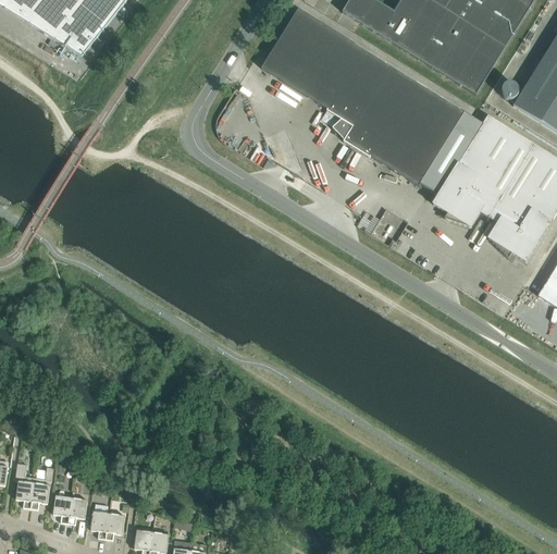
[(0,0),(0,3),(82,54),(125,0),(0,0)]
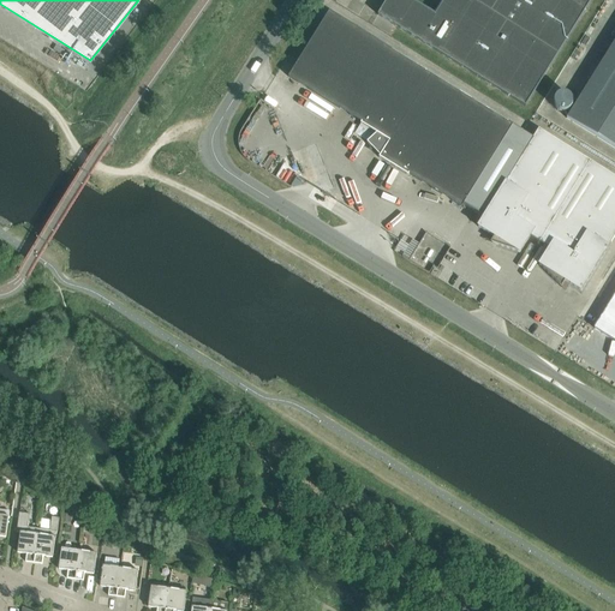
[(339,0),(358,12),(364,3),(360,0),(339,0)]
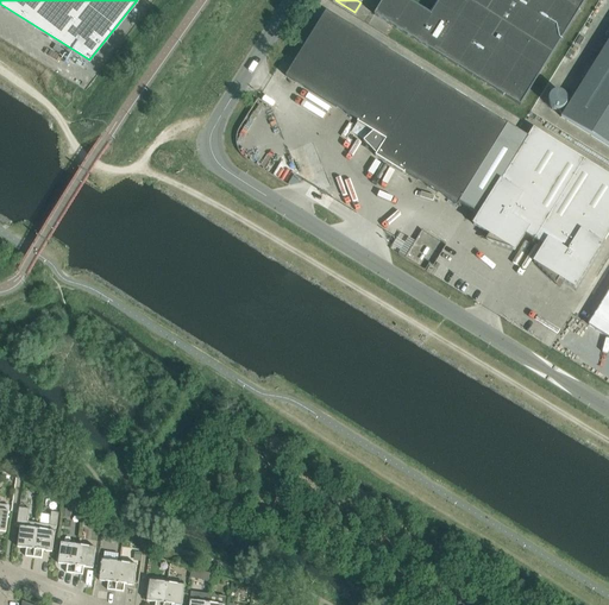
[(381,0),(374,12),(520,102),(583,0),(435,0),(431,11),(414,0),(381,0)]
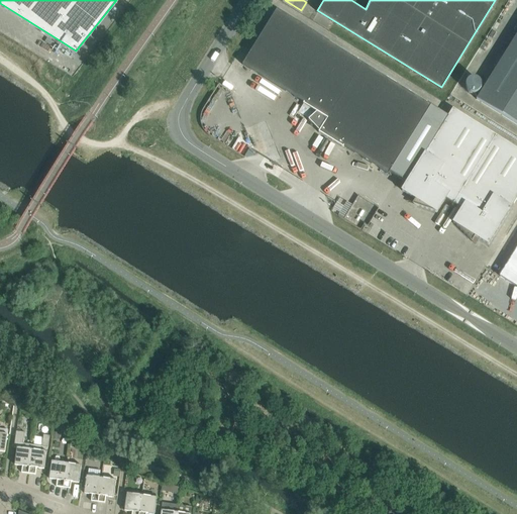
[(277,7),(242,62),(304,100),(303,101),(316,110),(308,117),(319,128),(318,130),(343,145),(343,143),(388,172),(431,103),(277,7)]
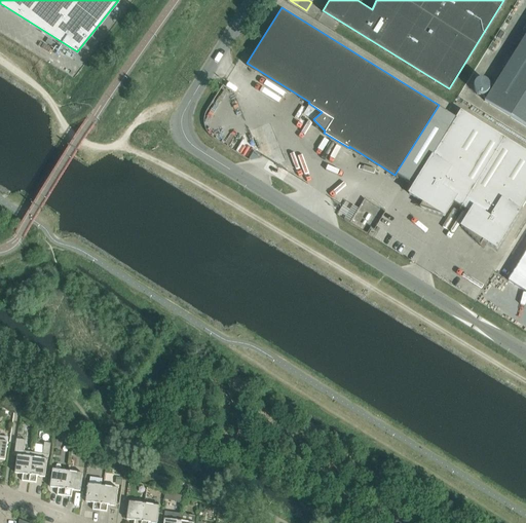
[(525,123),(525,30),(484,99),(525,123)]
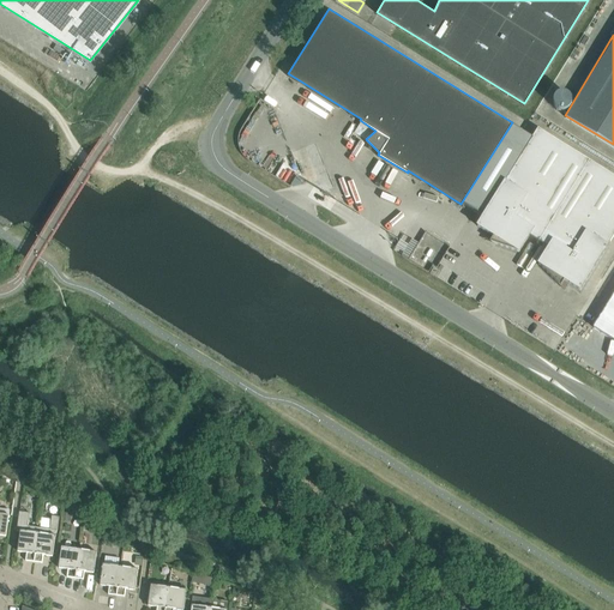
[(554,95),(553,98),(553,101),(554,104),(557,106),(558,107),(560,108),(563,108),(566,108),(569,106),(570,103),(571,101),(571,98),(571,95),(569,92),(566,91),(564,90),(560,90),(558,91),(555,92),(554,95)]
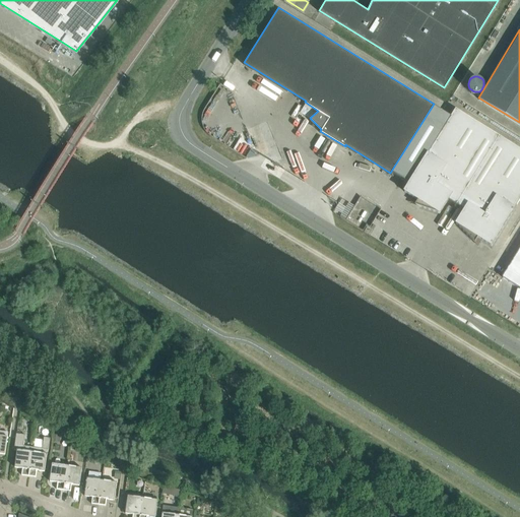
[(455,107),(450,116),(404,189),(421,200),(418,204),(440,211),(448,197),(453,200),(456,202),(499,134),(455,107)]
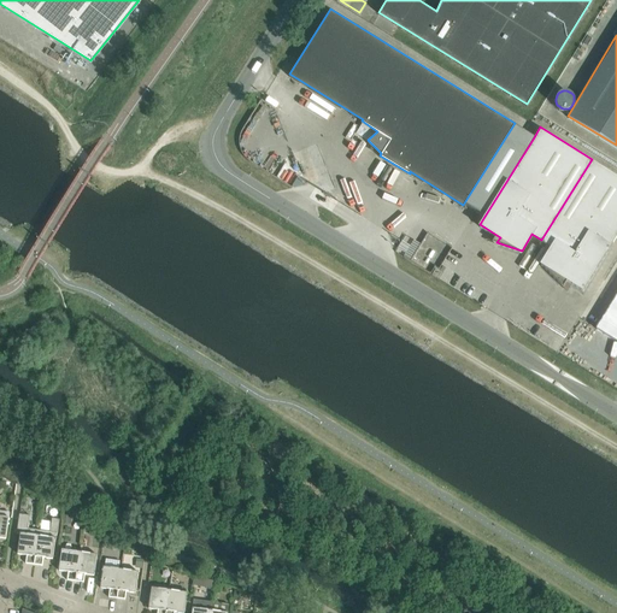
[(551,246),(545,257),(541,263),(559,281),(563,276),(582,288),(616,233),(616,174),(592,159),(541,240),(551,246)]
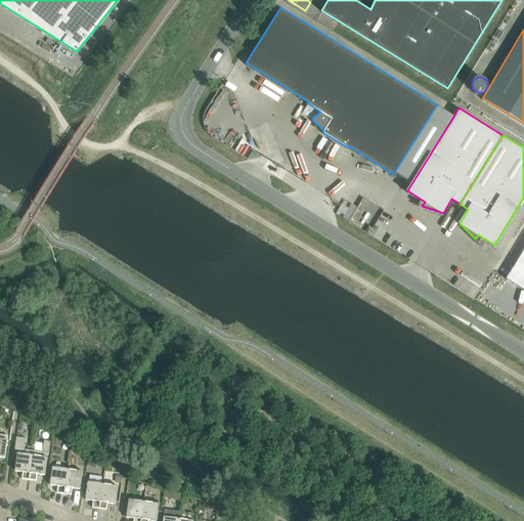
[(523,247),(506,277),(523,288),(523,247)]
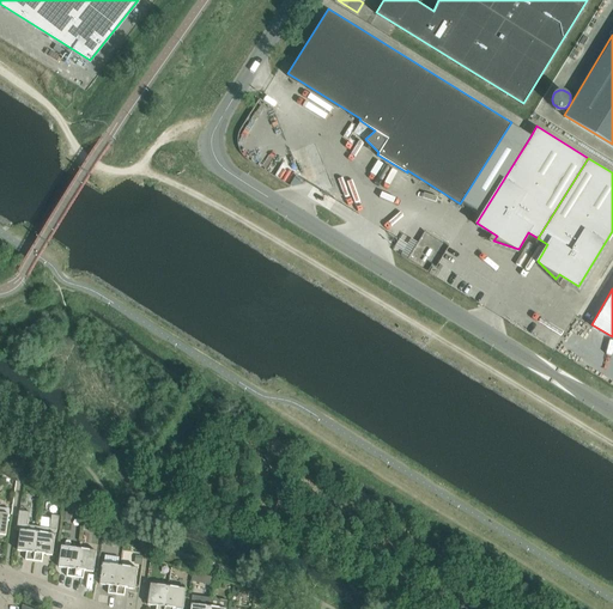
[(25,556),(34,558),(38,524),(28,522),(29,509),(19,507),(18,507),(16,527),(17,527),(20,528),(17,548),(26,549),(25,556)]
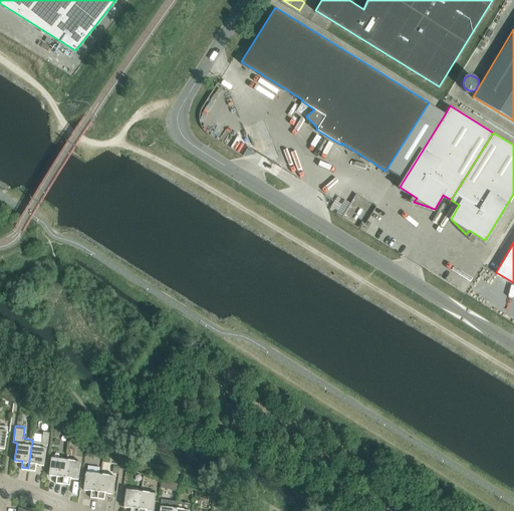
[(41,441),(32,440),(28,468),(35,469),(36,463),(44,464),(46,442),(47,442),(49,430),(43,430),(41,441)]
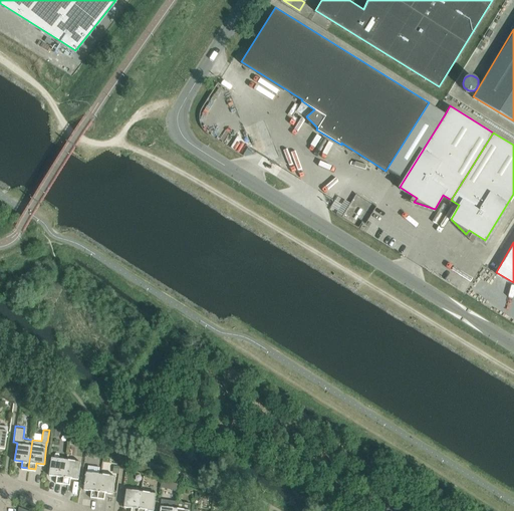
[(56,481),(62,482),(66,458),(51,456),(49,473),(56,474),(56,481)]
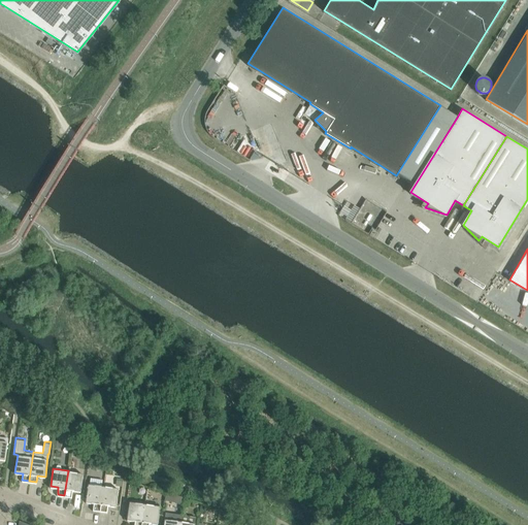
[(68,470),(64,495),(72,496),(72,489),(80,490),(83,472),(68,470)]
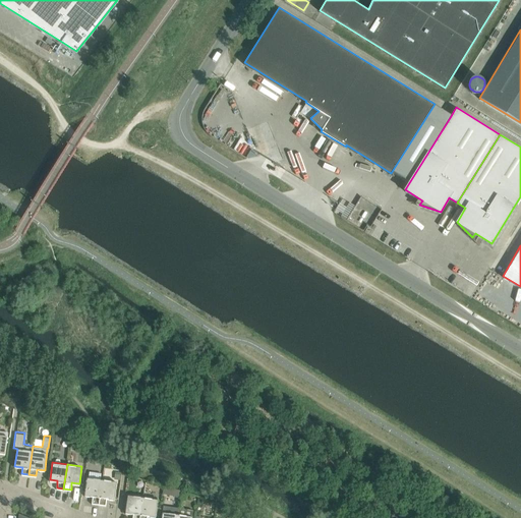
[(92,502),(99,503),(102,478),(87,476),(84,495),(93,496),(92,502)]
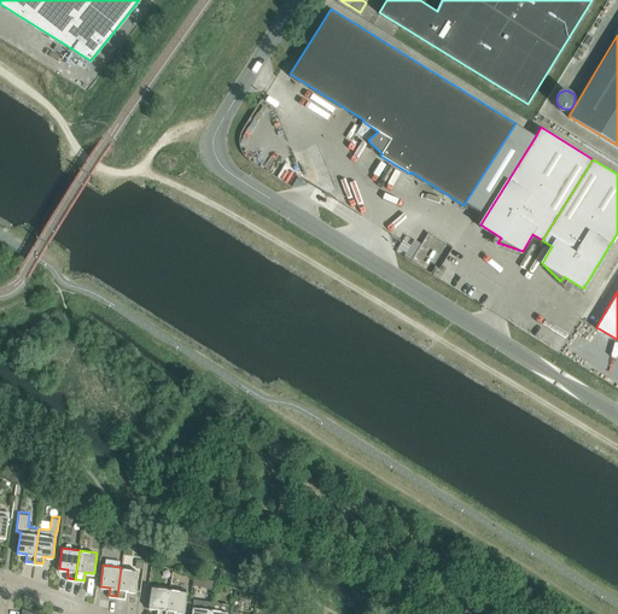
[(136,591),(136,589),(139,569),(121,567),(117,596),(126,597),(127,590),(136,591)]
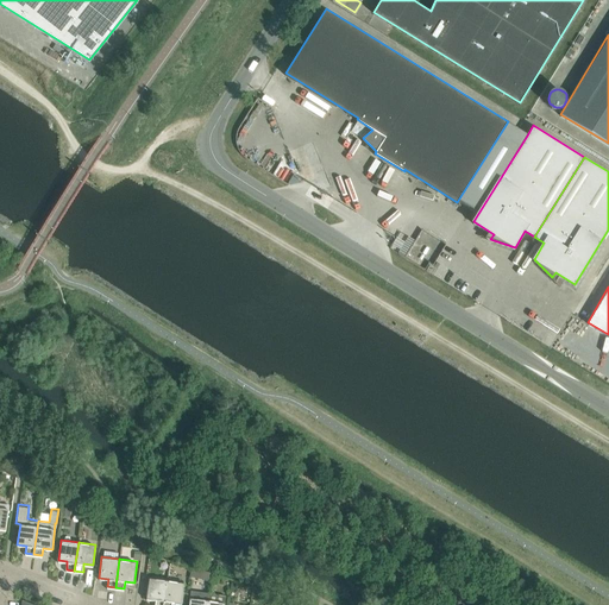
[(163,604),(167,579),(149,577),(149,583),(145,583),(144,593),(148,593),(146,598),(156,599),(155,604),(163,604)]
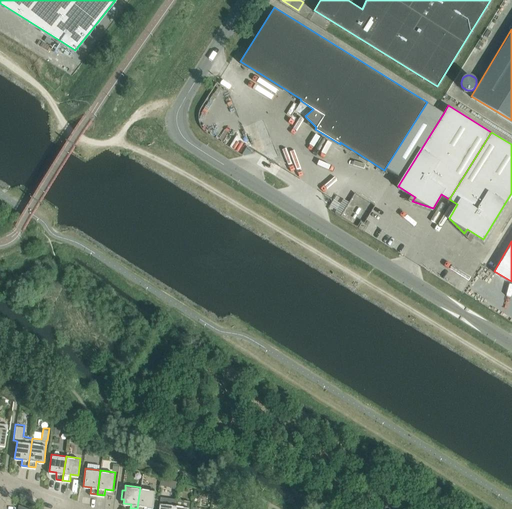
[(153,506),(156,506),(157,497),(154,496),(155,489),(140,487),(137,508),(144,508),(145,506),(152,507),(153,506)]
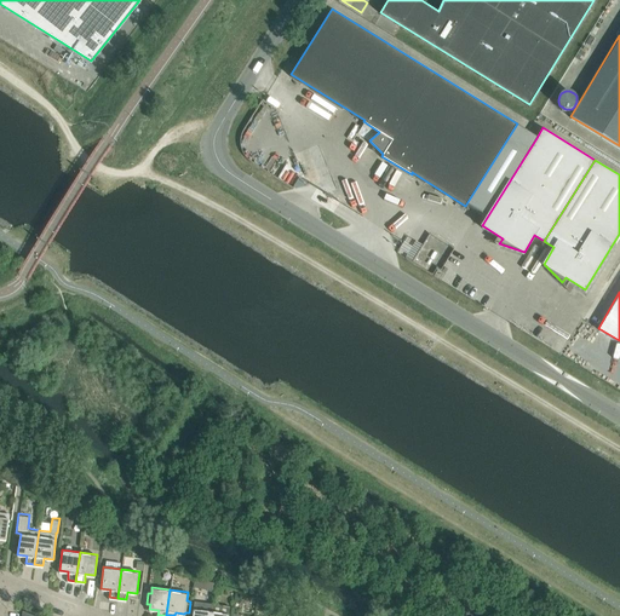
[(211,610),(210,615),(228,615),(230,604),(212,602),(211,610)]
